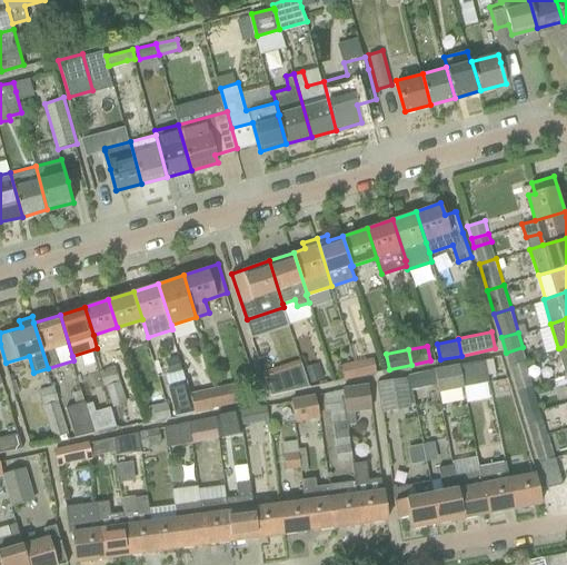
[(494,356),(485,357),(488,373),(496,370),(494,356)]
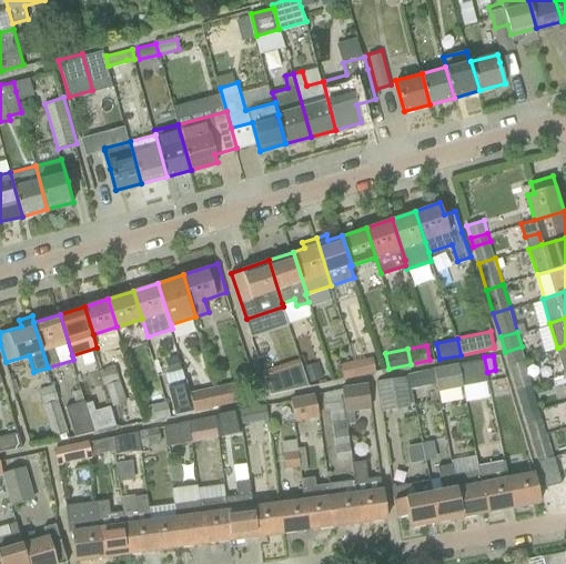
[(355,360),(354,361),(359,375),(376,372),(373,356),(362,359),(355,360)]
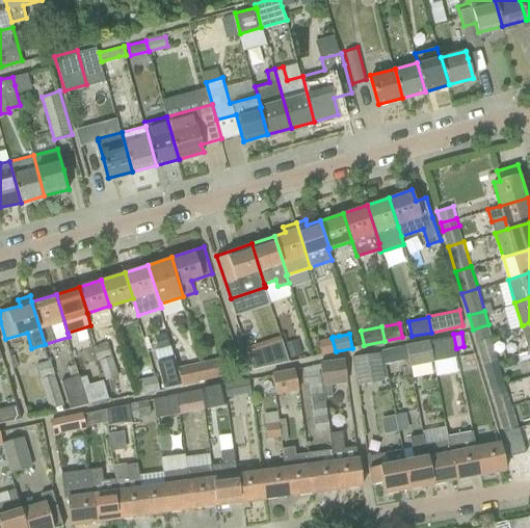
[(434,361),(457,355),(456,348),(453,334),(430,339),(434,361)]
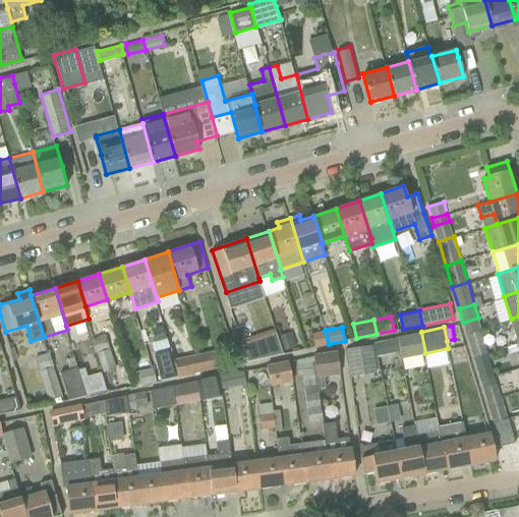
[(474,355),(486,352),(479,329),(467,333),(474,355)]
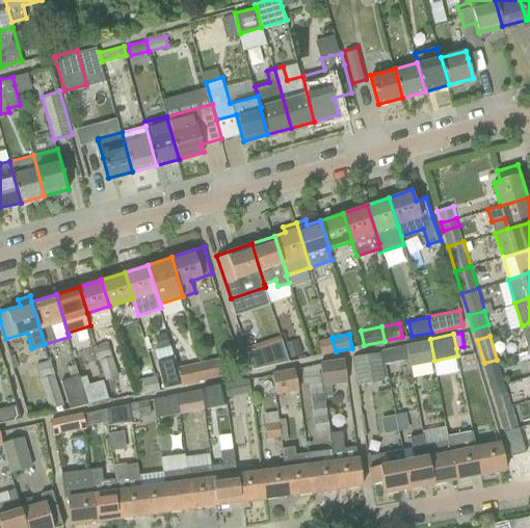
[(319,354),(336,351),(332,338),(316,340),(319,354)]
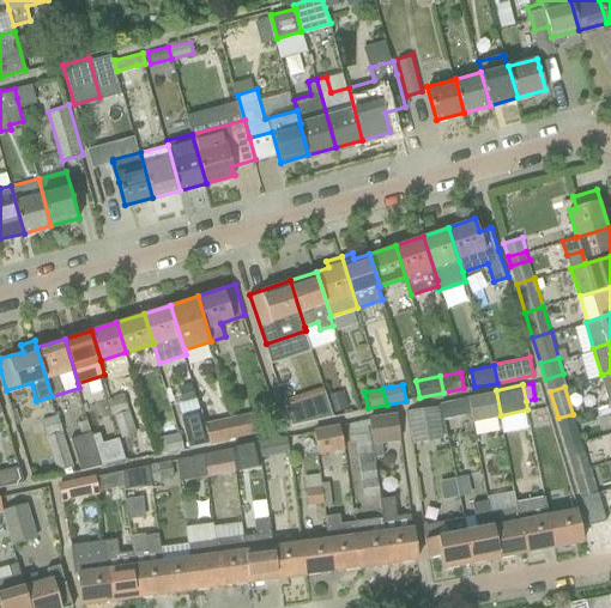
[(473,420),(501,415),(496,390),(469,396),(473,420)]
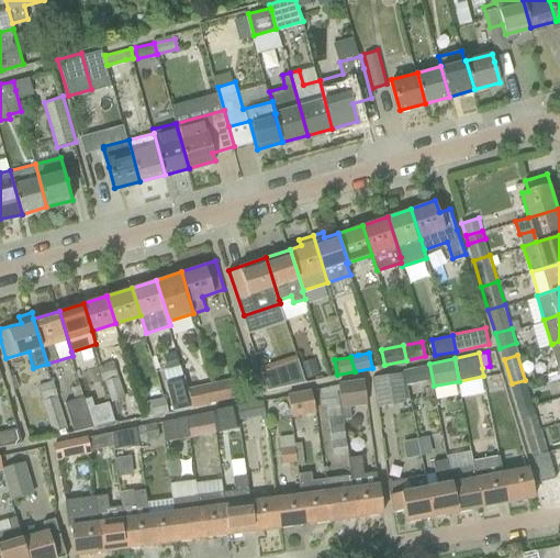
[(299,359),(262,371),(268,389),(305,381),(299,359)]
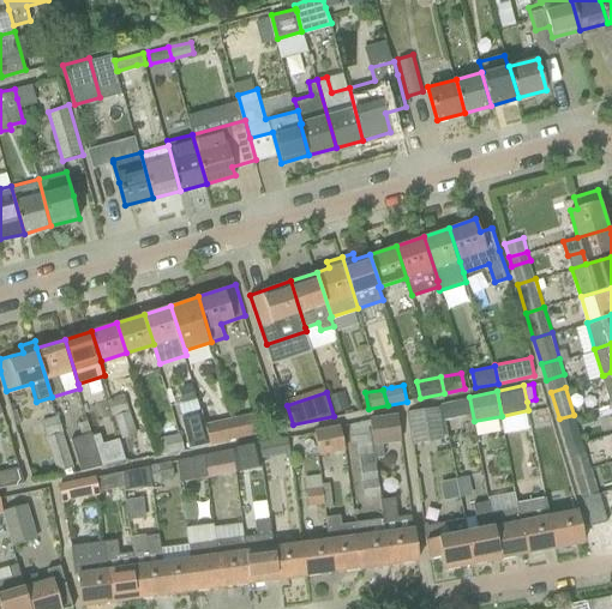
[(121,435),(136,432),(125,395),(112,398),(117,414),(115,414),(121,435)]
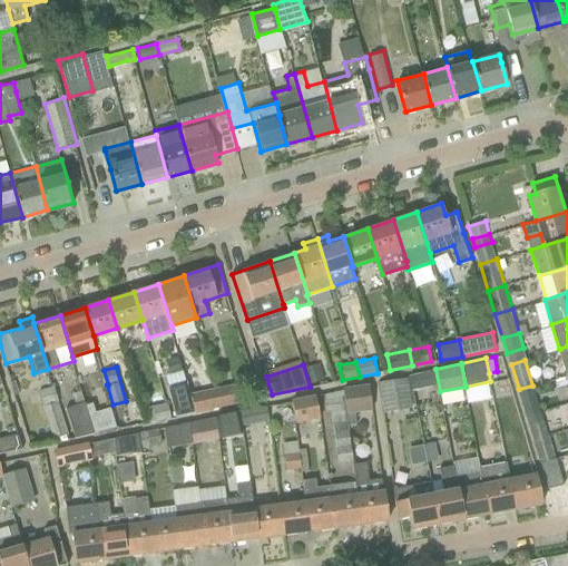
[(312,387),(325,383),(322,369),(309,372),(312,387)]
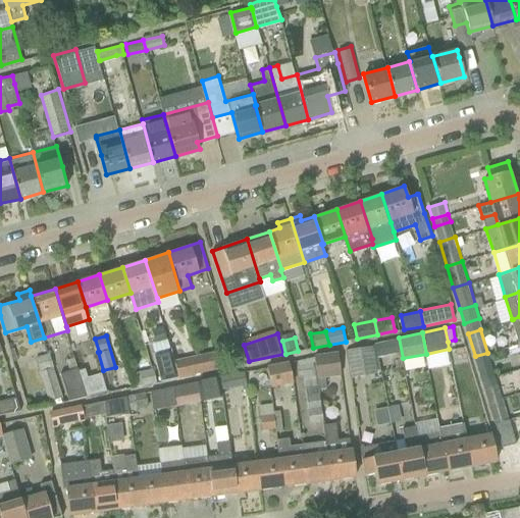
[(402,359),(403,358),(399,338),(375,343),(378,357),(400,352),(402,359)]
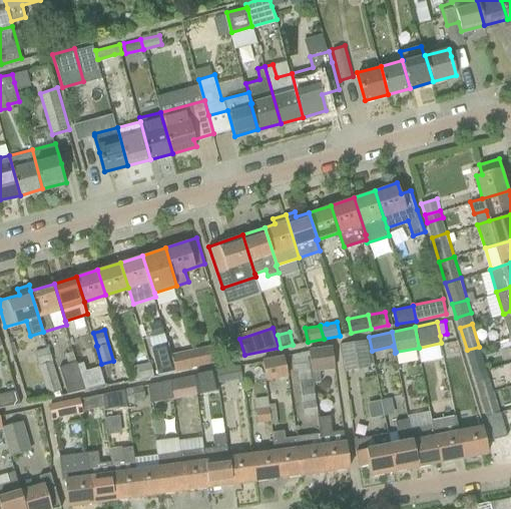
[(345,370),(371,367),(367,339),(342,342),(345,370)]
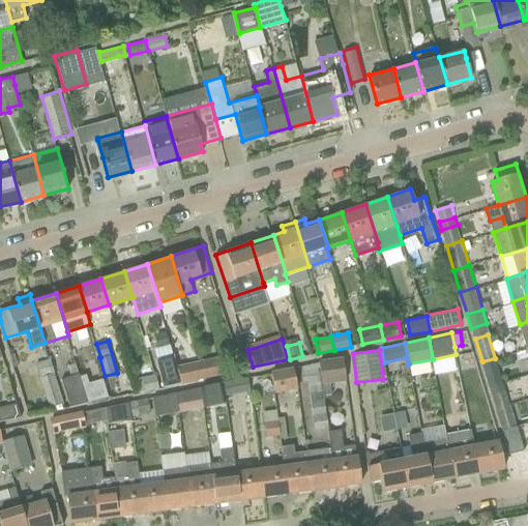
[(206,377),(229,372),(225,355),(202,360),(203,363),(206,377)]
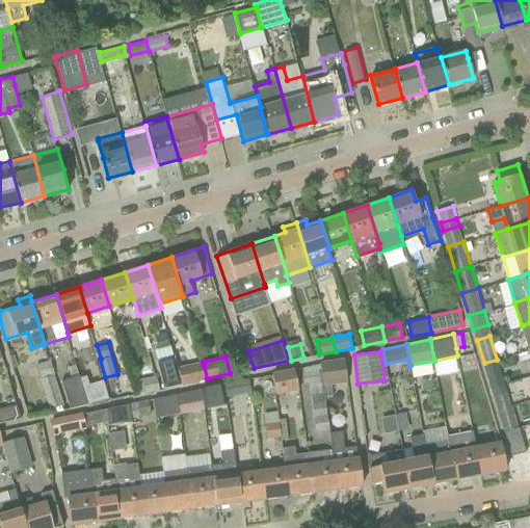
[(50,408),(64,404),(50,359),(35,363),(50,408)]
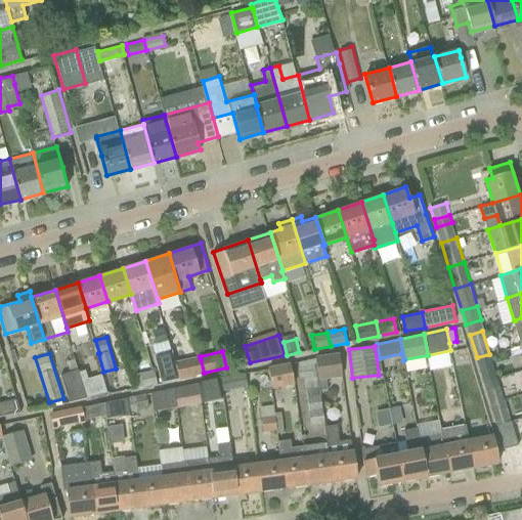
[(172,365),(169,366),(166,353),(151,358),(155,369),(158,383),(170,381),(169,379),(174,378),(172,365)]
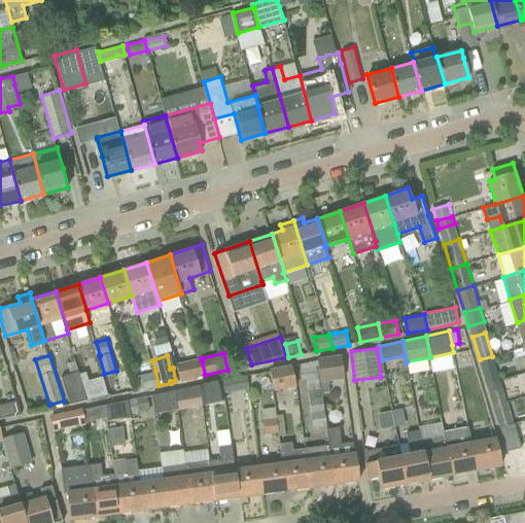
[(327,381),(343,379),(340,355),(318,360),(322,391),(329,390),(327,381)]
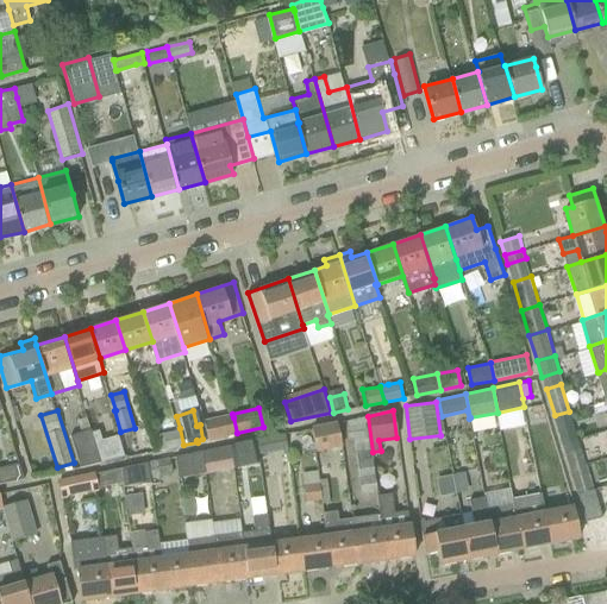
[(563,440),(577,435),(569,411),(555,415),(563,440)]
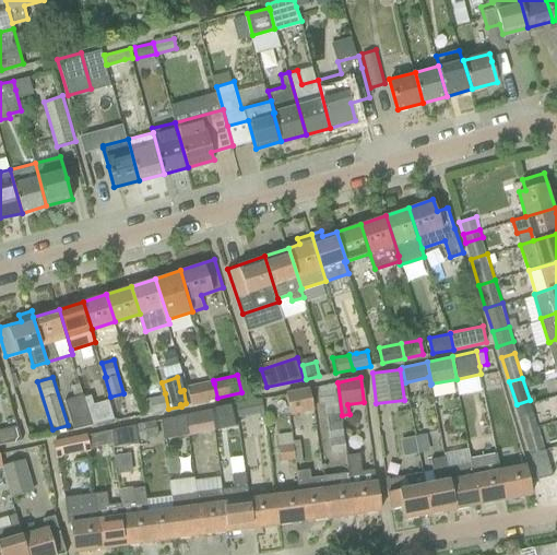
[(217,398),(214,384),(213,380),(187,385),(191,403),(217,398)]
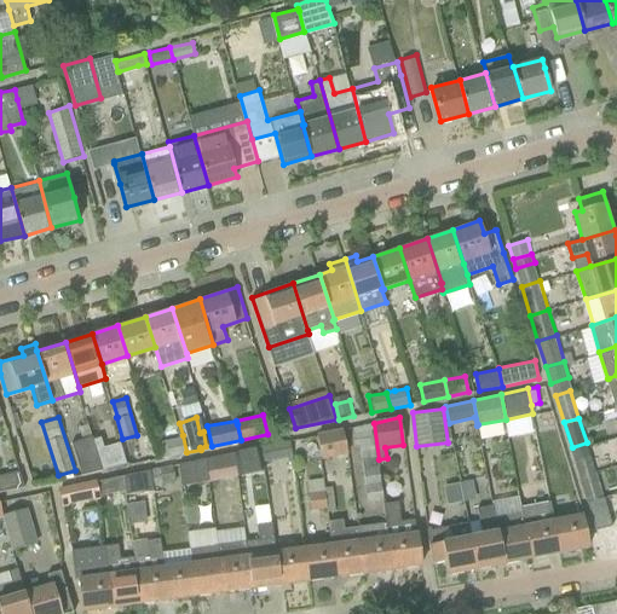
[(186,452),(183,435),(179,423),(176,424),(179,436),(165,439),(163,432),(154,434),(159,458),(171,456),(186,452)]
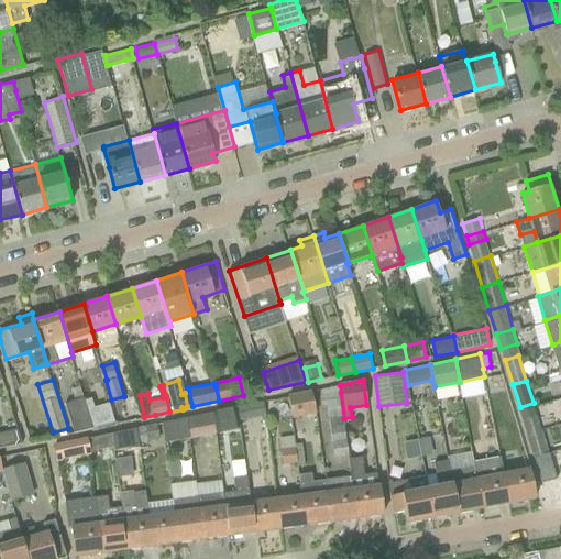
[(344,418),(340,385),(322,388),(322,394),(321,394),(323,406),(328,405),(336,457),(349,456),(344,418)]
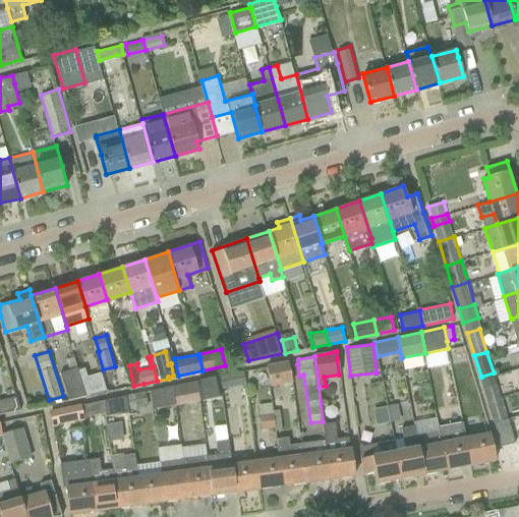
[(85,392),(80,376),(78,368),(75,357),(67,359),(70,369),(60,372),(68,399),(87,395),(85,392)]
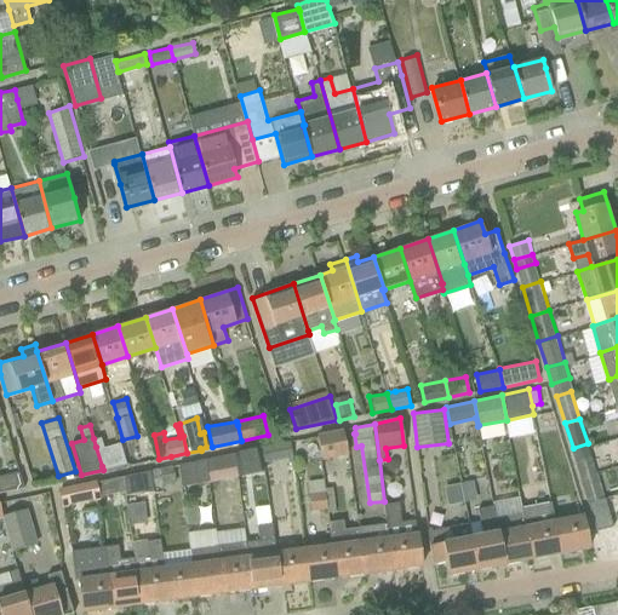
[(344,429),(318,434),(324,459),(349,454),(344,429)]
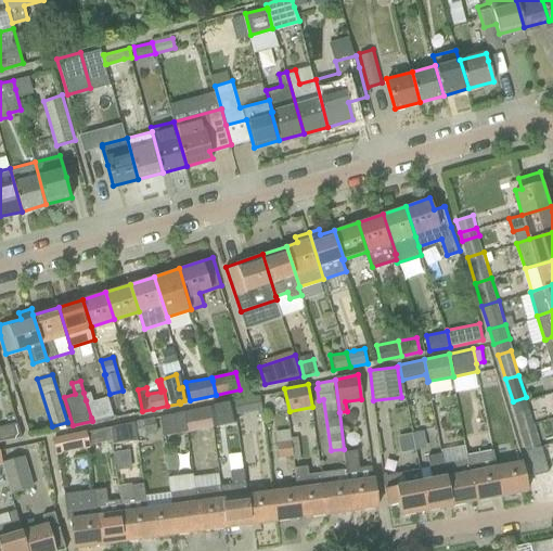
[(90,392),(84,393),(86,400),(91,418),(92,421),(114,415),(107,396),(93,400),(90,392)]
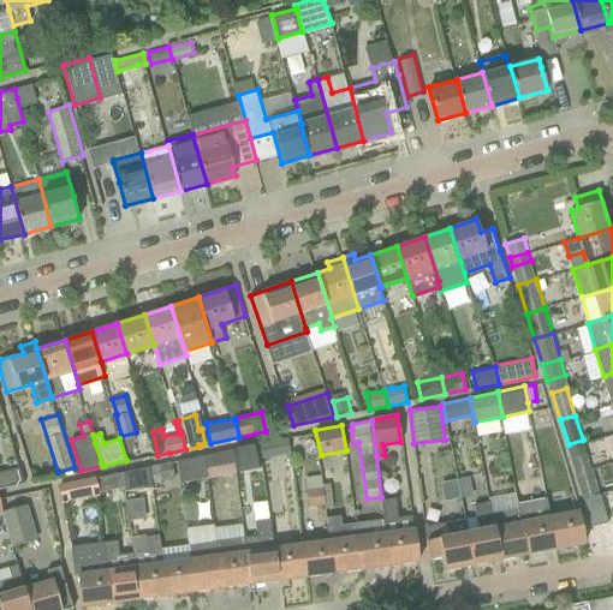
[(290,449),(289,437),(259,444),(262,471),(265,483),(266,483),(262,458),(290,452),(290,449)]
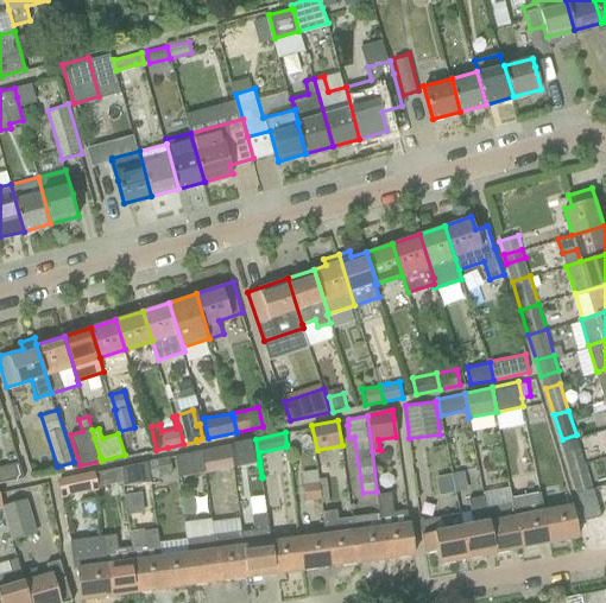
[(256,439),(231,444),(234,467),(234,469),(259,465),(256,439)]
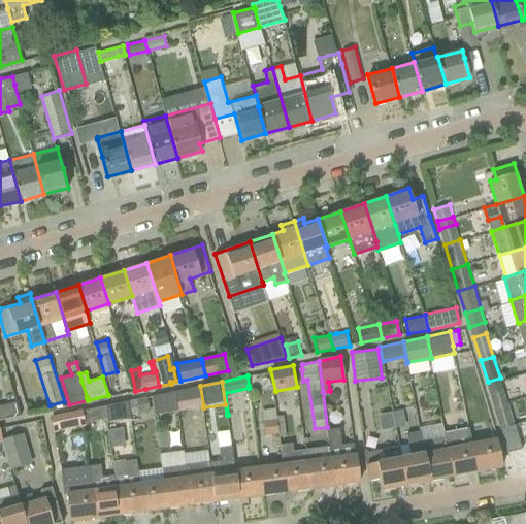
[(179,410),(203,405),(200,386),(177,390),(179,410)]
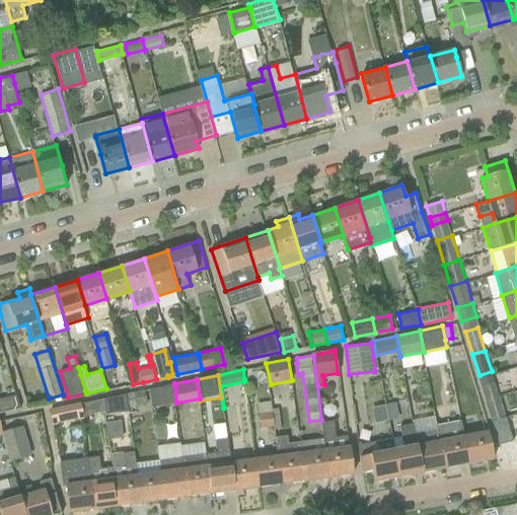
[(486,397),(500,393),(496,381),(482,385),(486,397)]
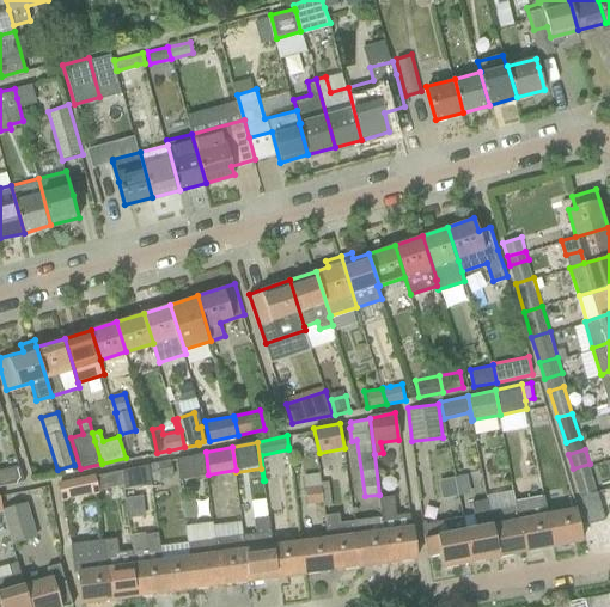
[(180,479),(208,474),(206,452),(177,459),(180,479)]
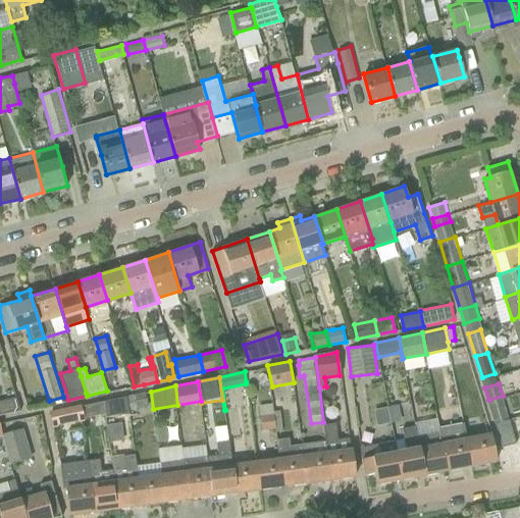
[(132,408),(148,405),(146,391),(130,395),(132,408)]
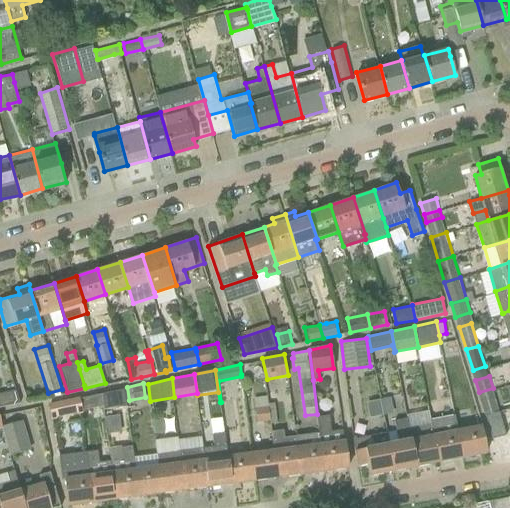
[(452,399),(465,397),(463,383),(450,384),(452,399)]
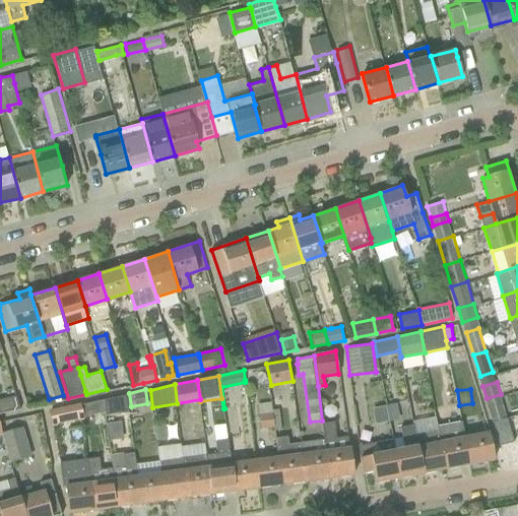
[(108,397),(106,398),(108,413),(130,410),(127,393),(108,397)]
